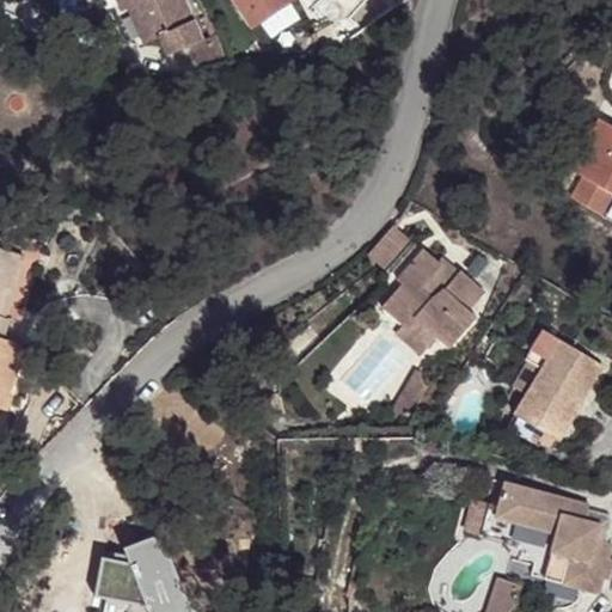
[(124,0),(116,0),(121,11),(128,8),(124,0)]
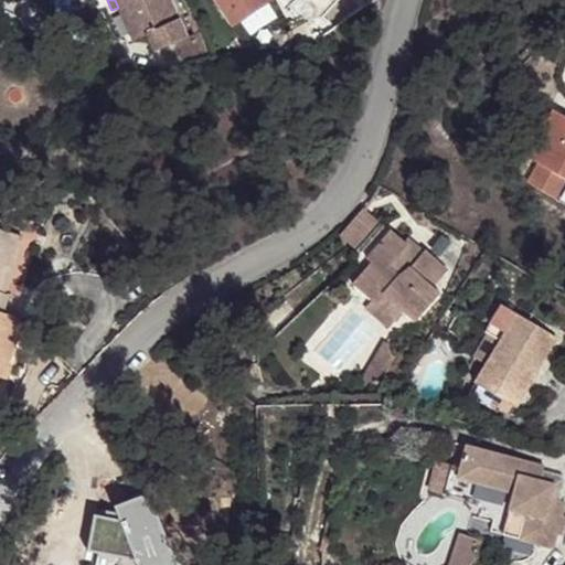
[(115,0),(132,41),(147,34),(155,52),(177,41),(188,36),(170,0),(115,0)]
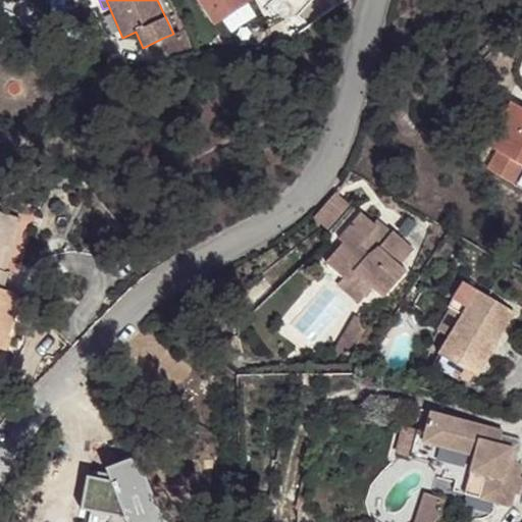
[(249,0),(200,0),(216,22),(249,0)]
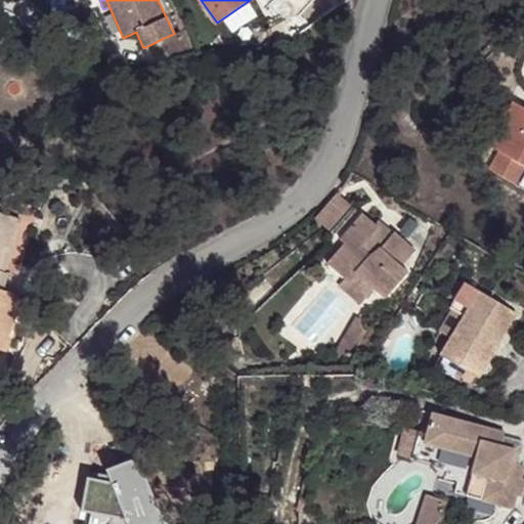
[(164,38),(171,60),(193,52),(185,30),(174,34),(164,38)]
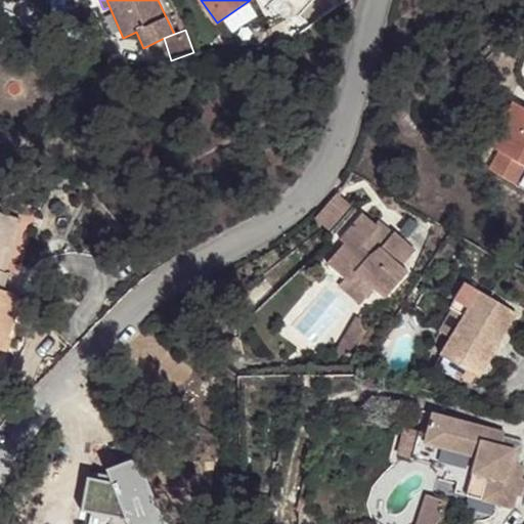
[(497,151),(487,169),(506,179),(516,161),(509,157),(513,149),(523,156),(523,107),(513,101),(487,145),(497,151)]
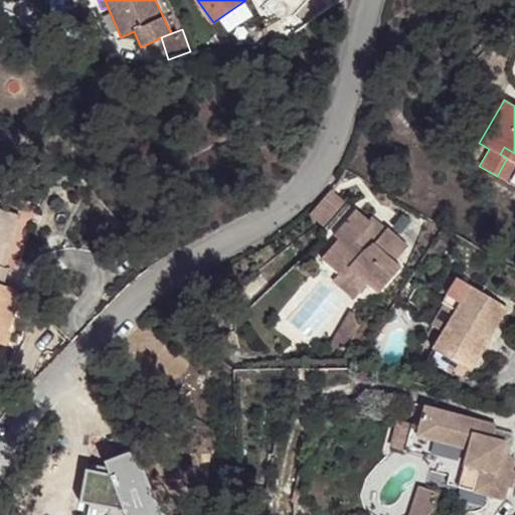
[(479,143),(469,160),(479,166),(489,149),(479,143)]
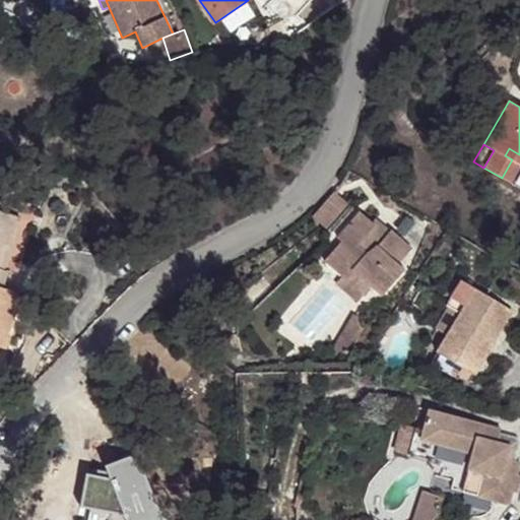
[(510,183),(519,166),(519,154),(509,148),(505,155),(512,159),(502,178),(510,183)]
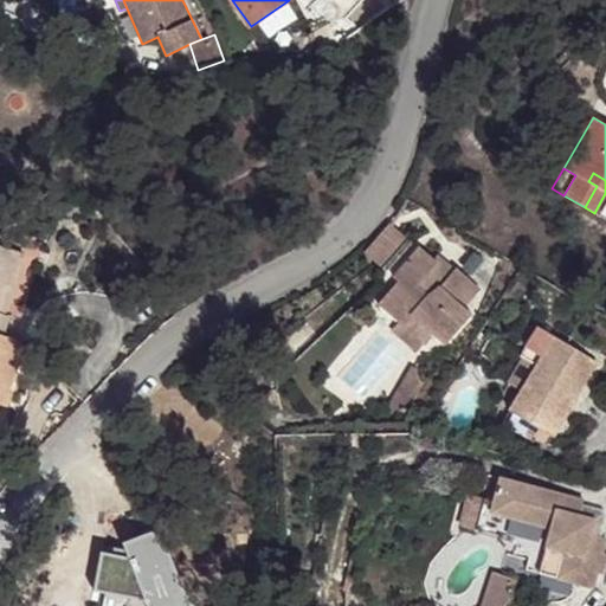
[(0,334),(2,335),(8,316),(2,315),(0,313),(0,304),(6,287),(12,288),(23,253),(0,245),(0,334)]
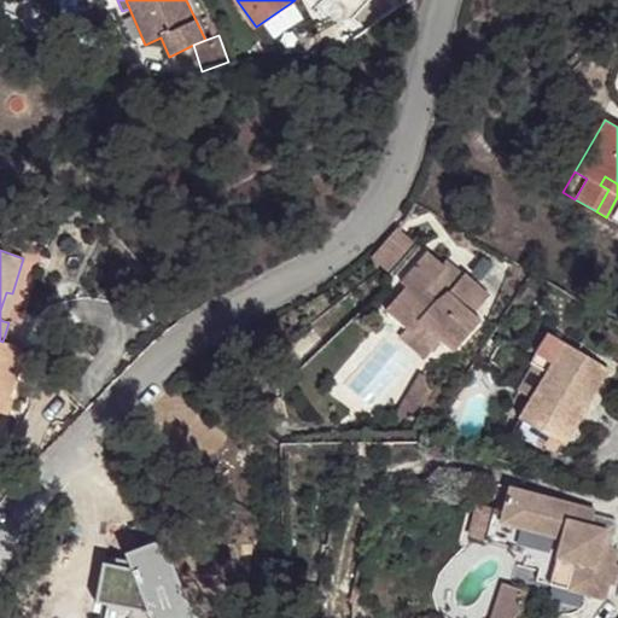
[(453,286),(439,275),(443,270),(444,267),(441,264),(426,252),(400,283),(406,287),(385,312),(406,328),(408,331),(413,331),(420,324),(441,340),(453,351),(481,320),(472,314),(488,296),(462,275),(453,286)]
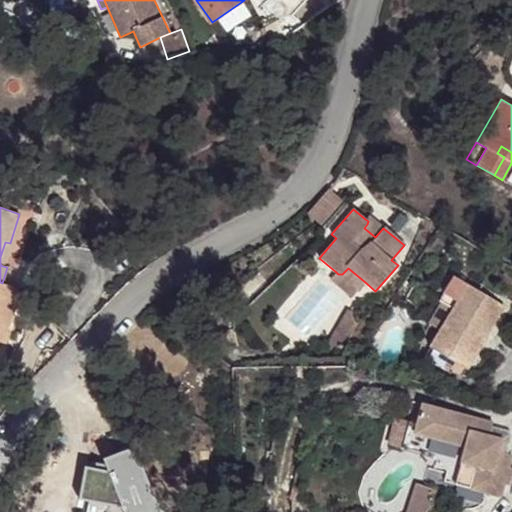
[(368,215),(365,219),(368,221),(367,224),(364,228),(375,237),(383,228),(368,215)]
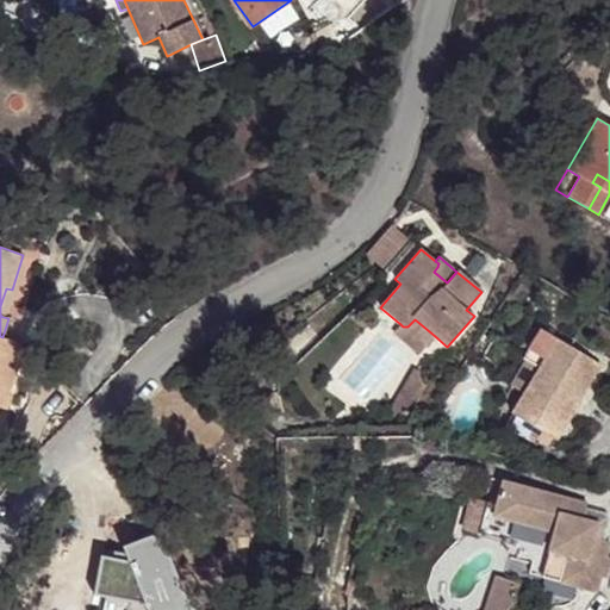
[(0,306),(0,315),(2,317),(12,290),(6,288),(0,306)]
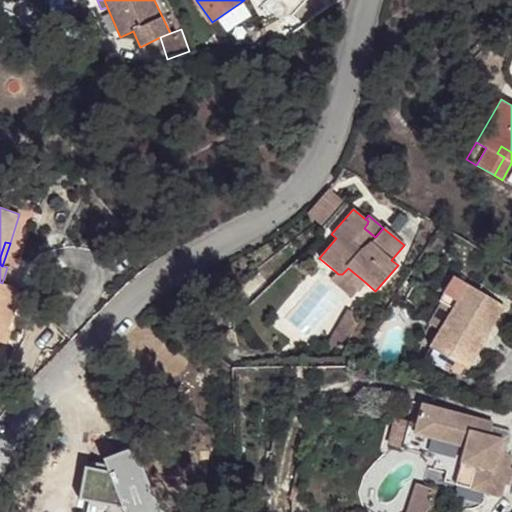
[(336,272),(331,279),(352,297),(365,282),(348,268),(342,274),(338,274),(336,272)]
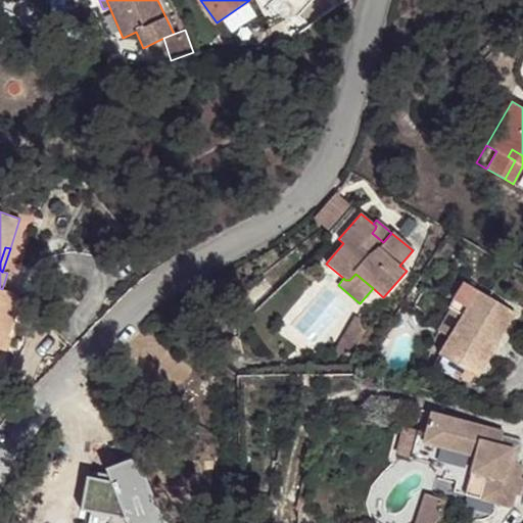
[(448,337),(438,354),(456,365),(468,371),(477,354),(486,360),(514,312),(462,281),(446,306),(452,308),(461,315),(448,337)]
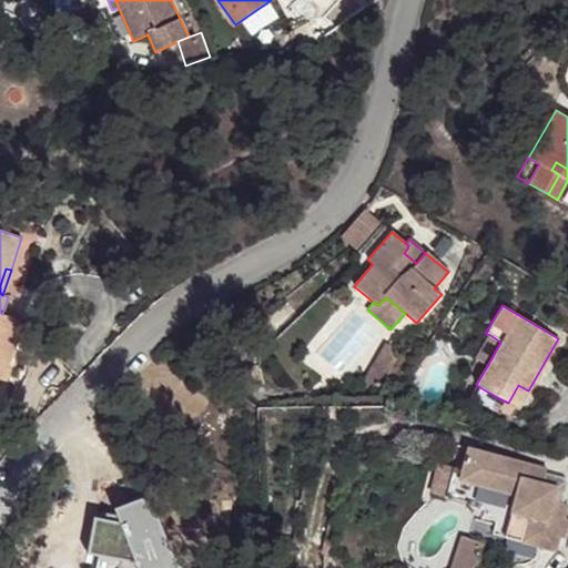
[(0,372),(1,367),(7,369),(22,324),(19,320),(2,314),(0,313),(0,372)]
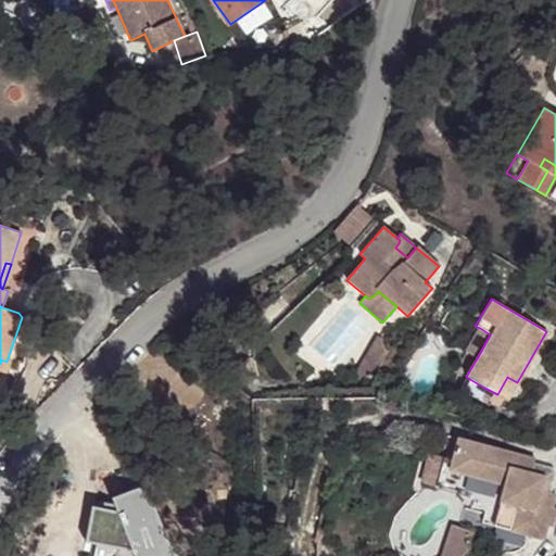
[(490,335),(480,328),(466,352),(477,358),(490,335)]
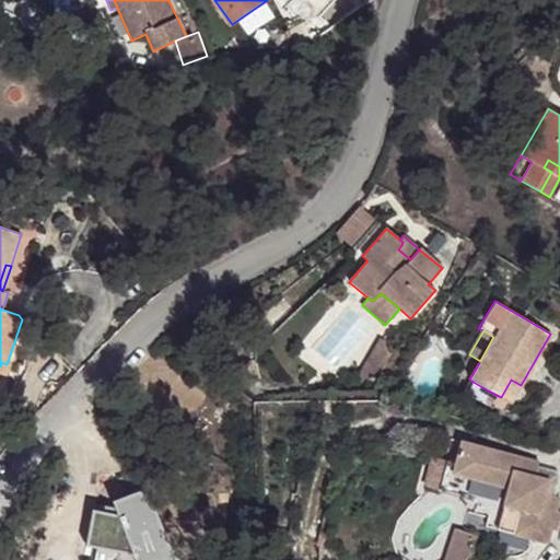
[(381,340),(358,380),(360,381),(370,381),(373,383),(394,348),(381,340)]
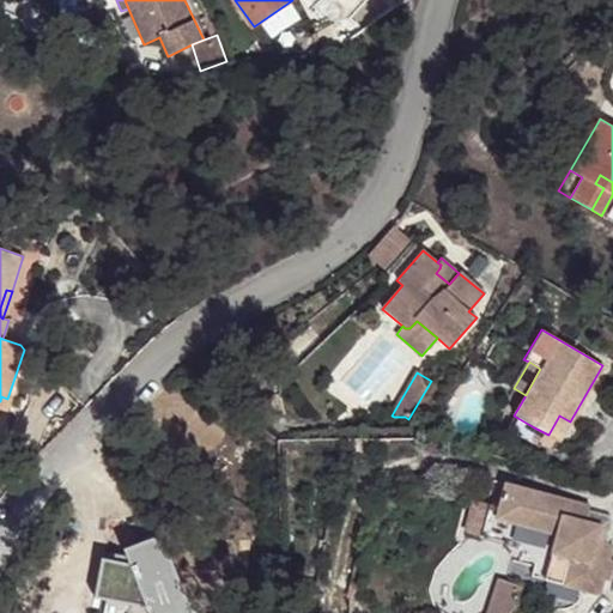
[(7,399),(1,396),(0,401),(0,407),(7,410),(11,399),(7,399)]
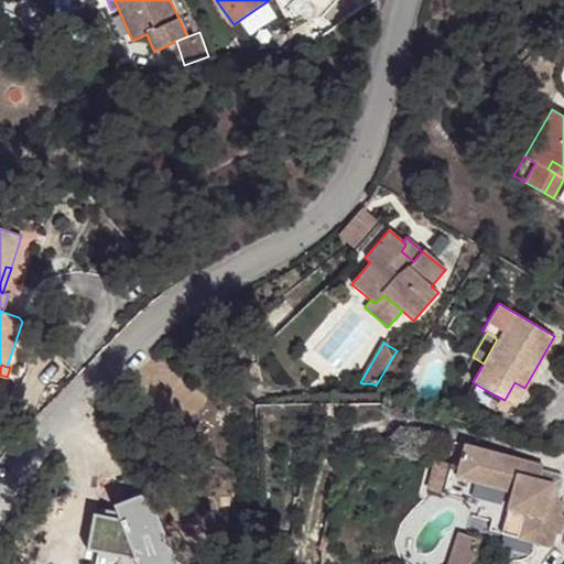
[(491,393),(473,382),(469,389),(487,400),(491,393)]
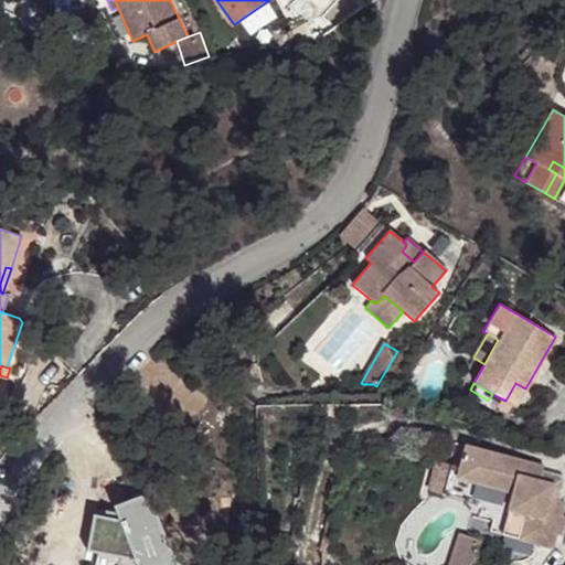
[(525,388),(515,383),(505,401),(515,407),(525,388)]
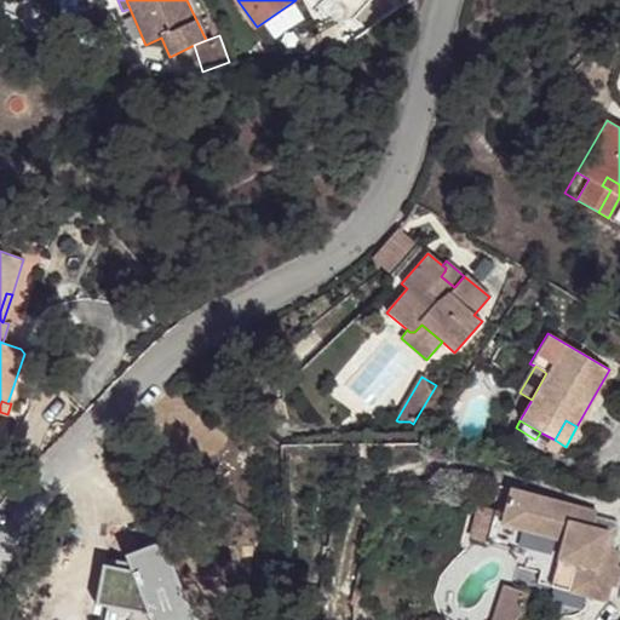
[(510,488),(504,512),(510,514),(516,491),(510,488)]
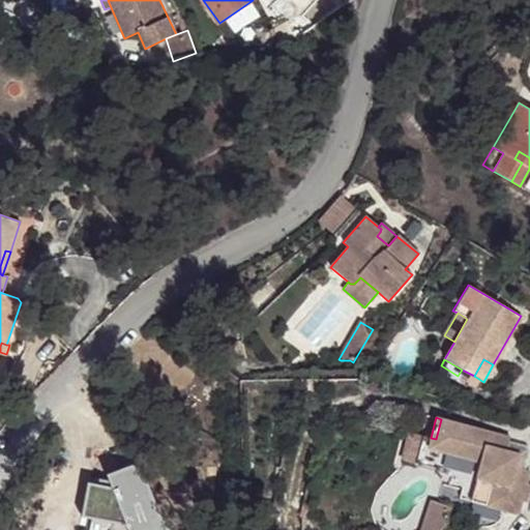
[(436,439),(431,438),(410,433),(403,461),(449,472),(463,487),(460,497),(519,512),(522,501),(527,502),(529,490),(529,484),(526,484),(529,471),(521,469),(512,466),(505,452),(507,446),(509,437),(441,419),(436,439)]
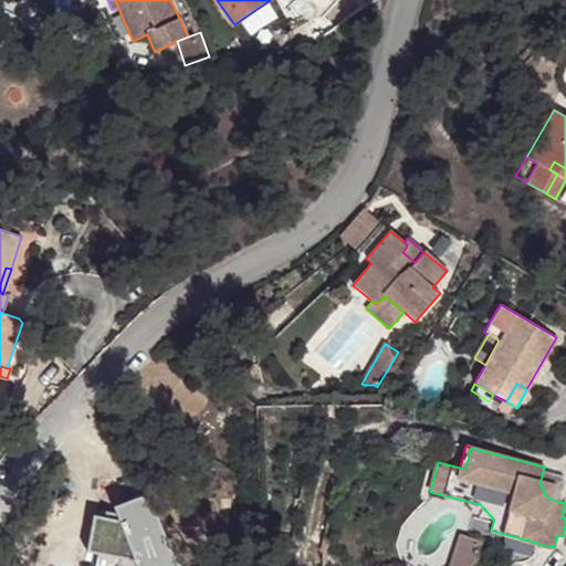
[(542,477),(540,483),(547,498),(556,501),(561,481),(542,477)]
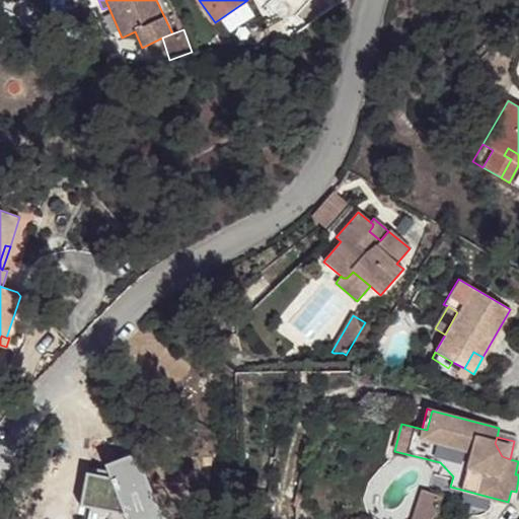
[(441,497),(422,490),(412,518),(429,518),(435,515),(441,497)]
